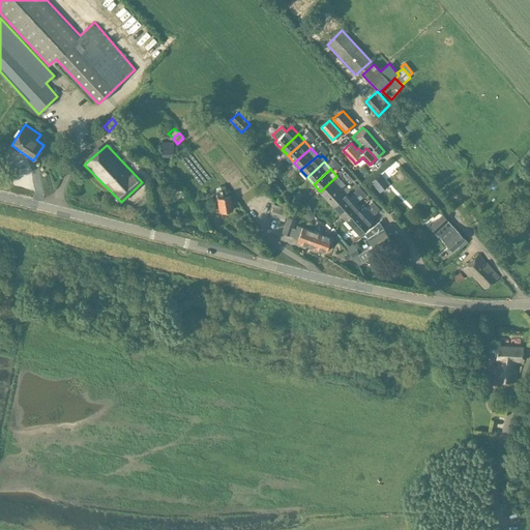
[(381,175),(372,182),(377,189),(387,182),(381,175)]
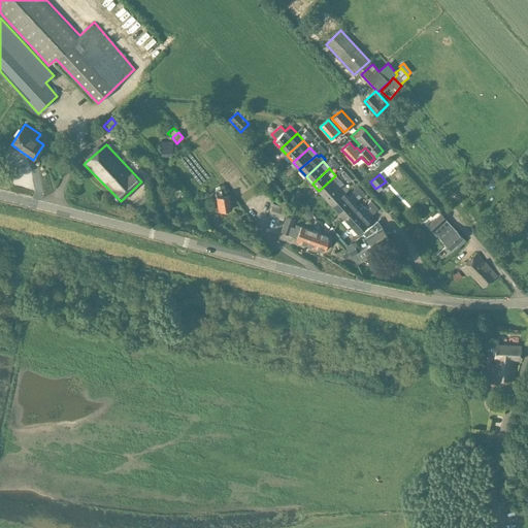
[(332,178),(319,191),(326,198),(342,184),(339,179),(335,175),(332,178)]
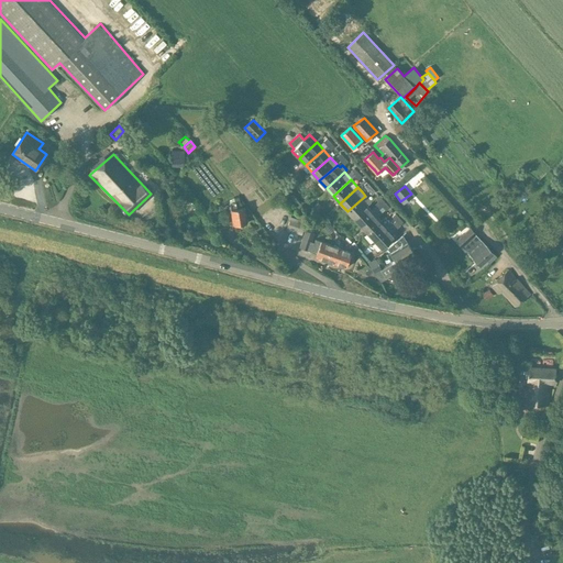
[(437,194),(431,198),(443,212),(448,208),(437,194)]
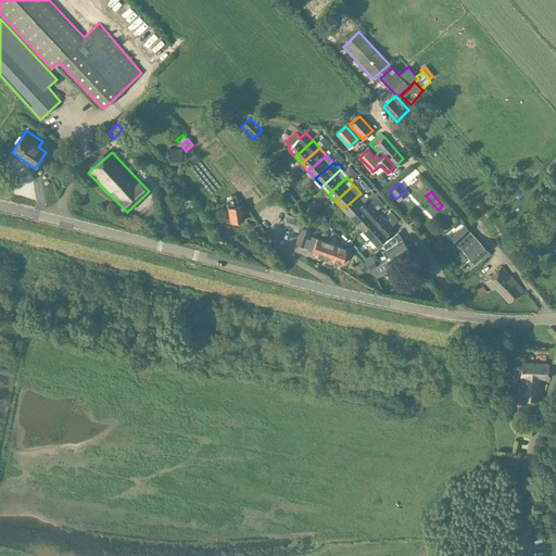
[(349,215),(363,203),(367,200),(361,193),(343,209),(349,215)]
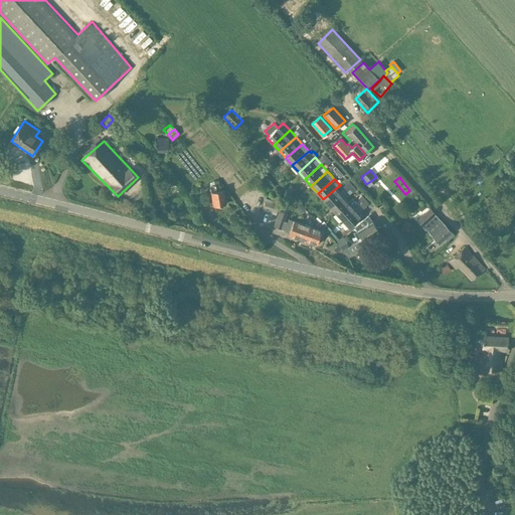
[(215,185),(210,185),(211,191),(211,193),(213,206),(226,204),(224,193),(224,189),(220,190),(218,180),(215,181),(215,185)]
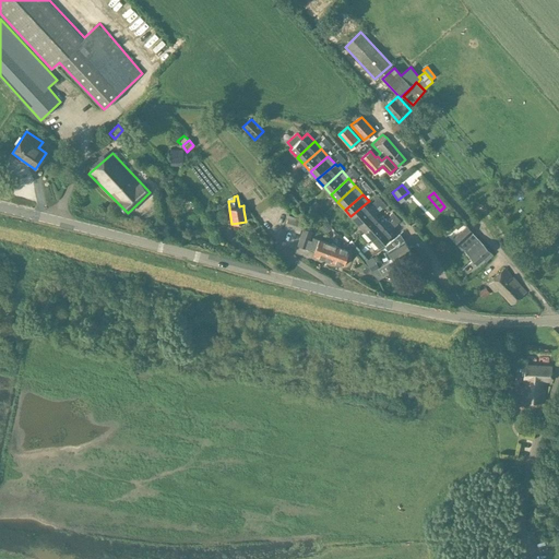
[(369,210),(365,204),(351,216),(358,224),(376,209),(373,205),(369,210)]
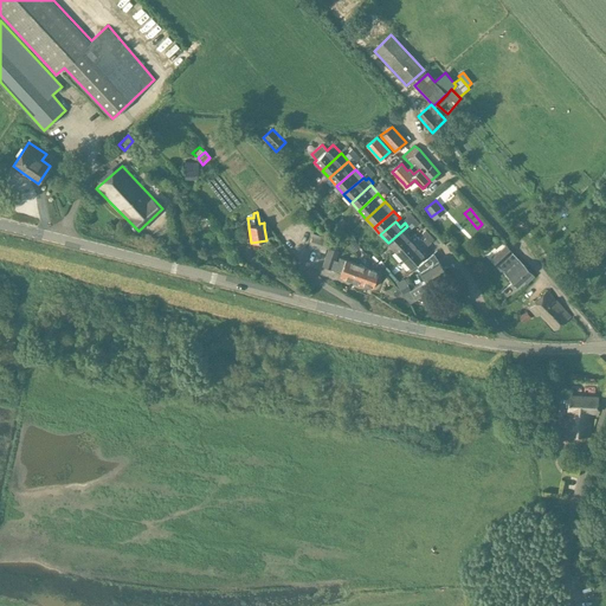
[(395,251),(411,238),(406,233),(411,230),(407,226),(388,243),(395,251)]
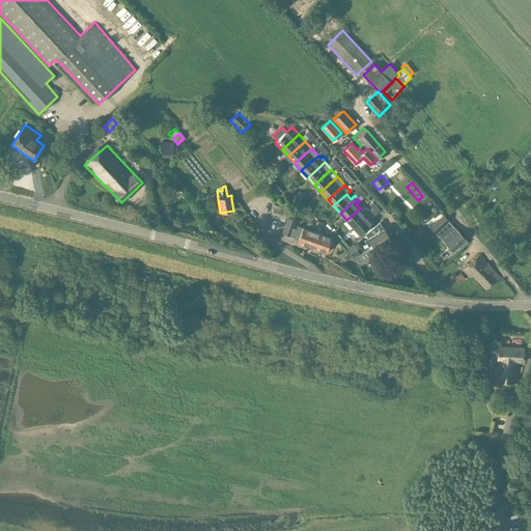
[(284,221),(288,210),(274,204),(270,216),(284,221)]
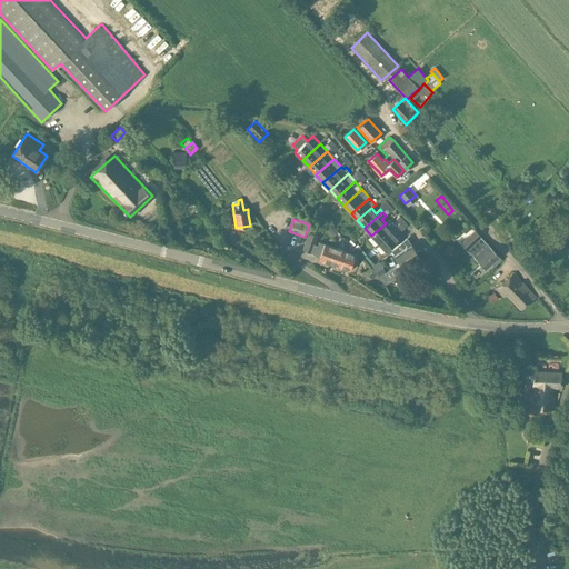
[(378,243),(397,227),(389,220),(386,223),(371,236),(378,243)]
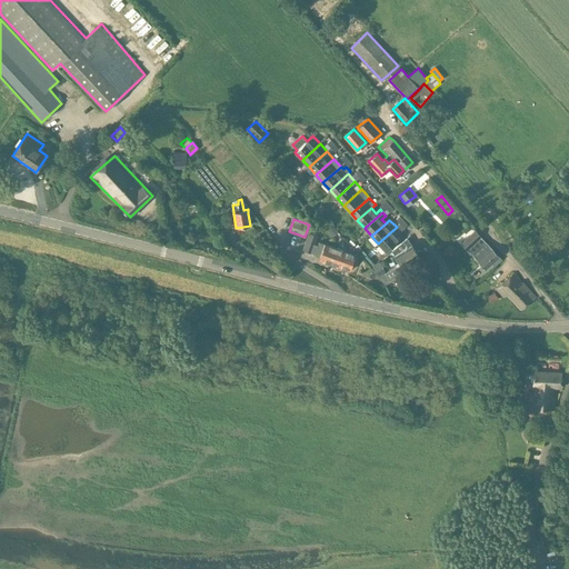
[(333,237),(338,231),(331,223),(326,229),(333,237)]
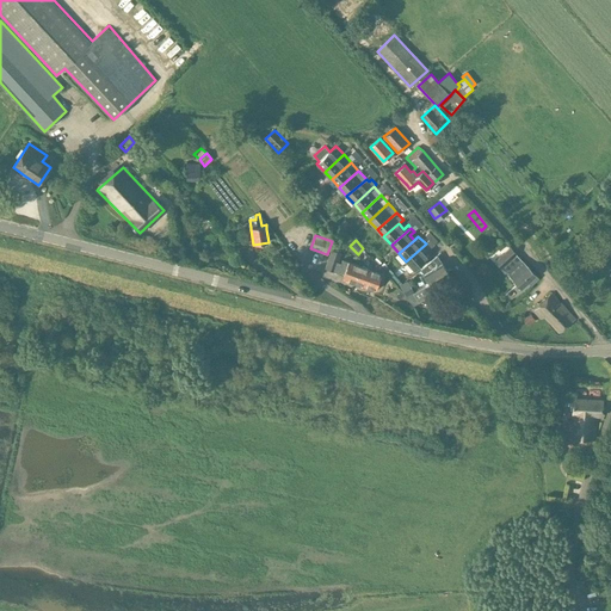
[(429,247),(426,244),(406,261),(414,270),(429,257),(424,252),(429,247)]
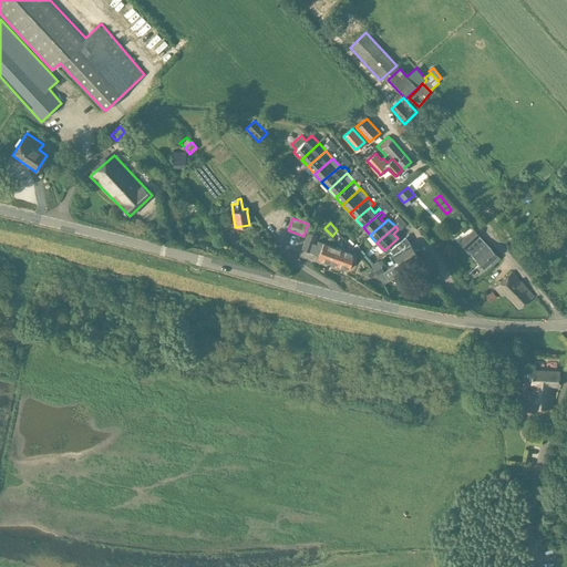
[(460,243),(466,248),(484,268),(492,260),(495,264),(501,259),(485,241),(480,236),(474,229),(460,243)]
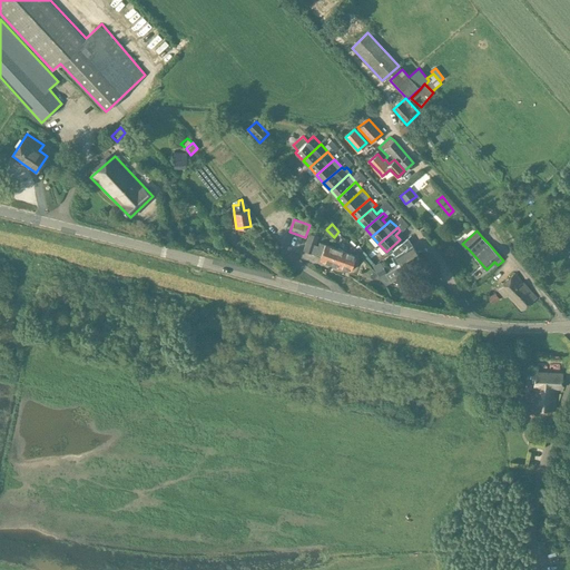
[(310,233),(306,242),(315,245),(318,236),(310,233)]
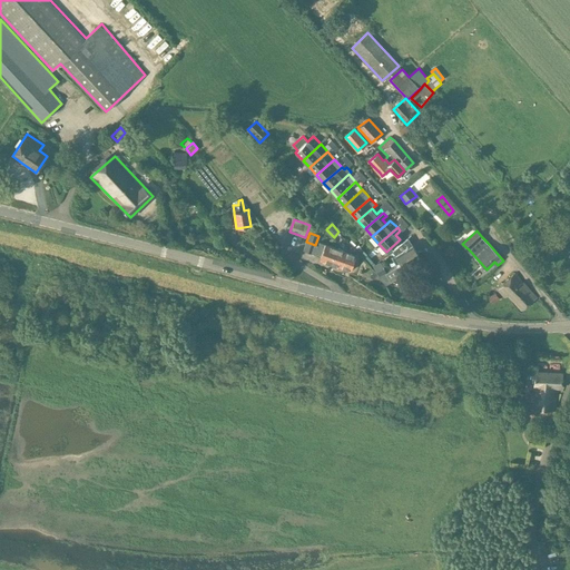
[(315,245),(306,242),(303,251),(312,254),(321,257),(320,261),(331,264),(336,248),(322,243),(321,246),(317,245),(321,236),(318,236),(315,245)]
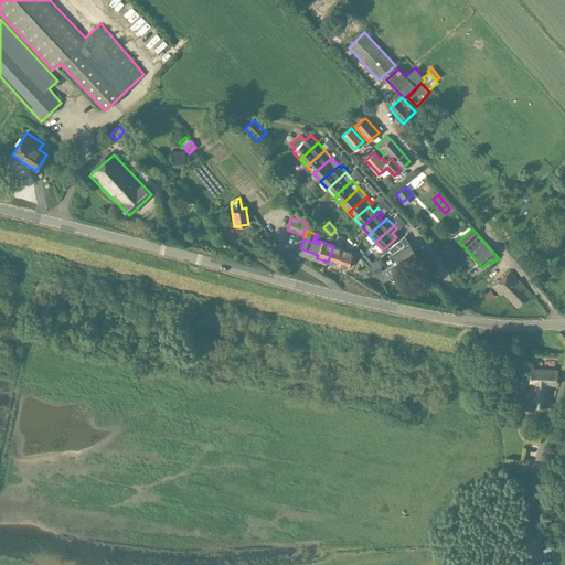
[(390,248),(397,262),(414,252),(404,236),(390,248)]
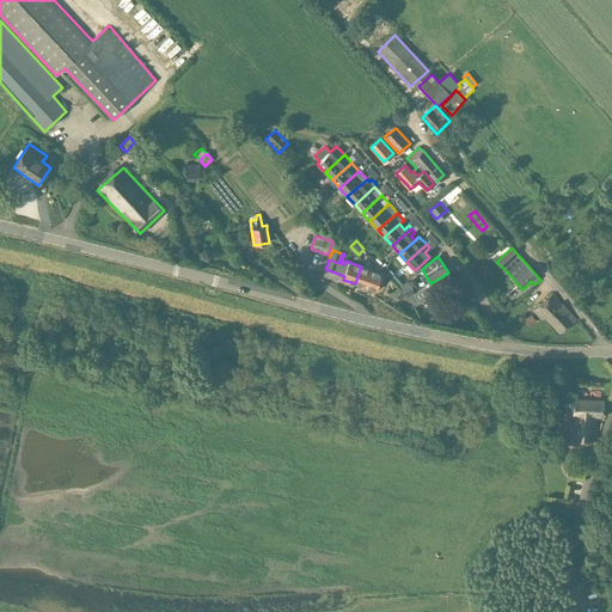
[(390,277),(393,274),(386,265),(383,269),(390,277)]
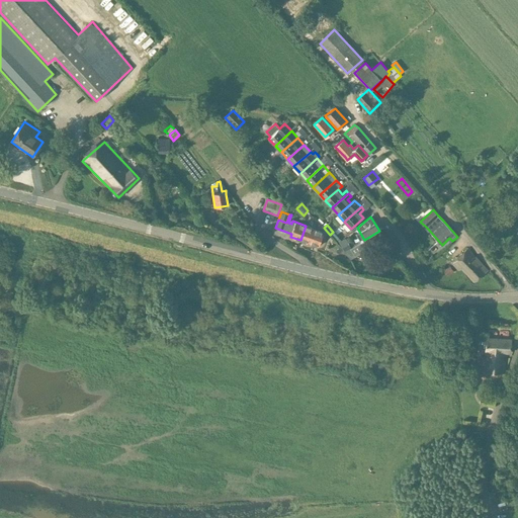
[(306,226),(300,240),(318,246),(323,232),(306,226)]
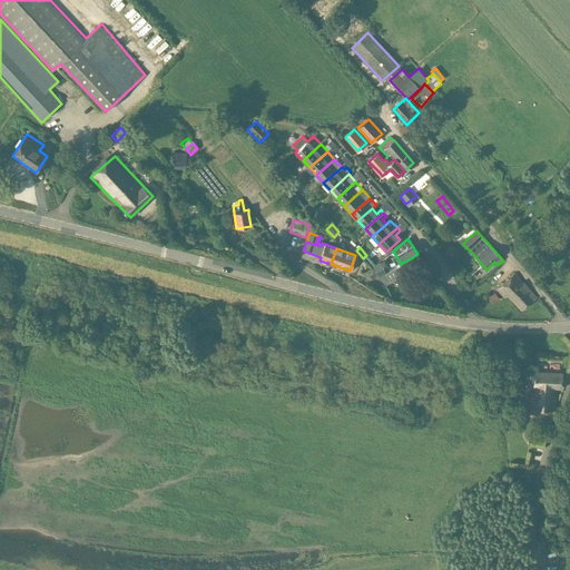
[(381,276),(380,277),(385,286),(391,283),(390,282),(402,274),(403,276),(423,263),(421,261),(418,254),(401,264),(396,266),(386,273),(381,276)]
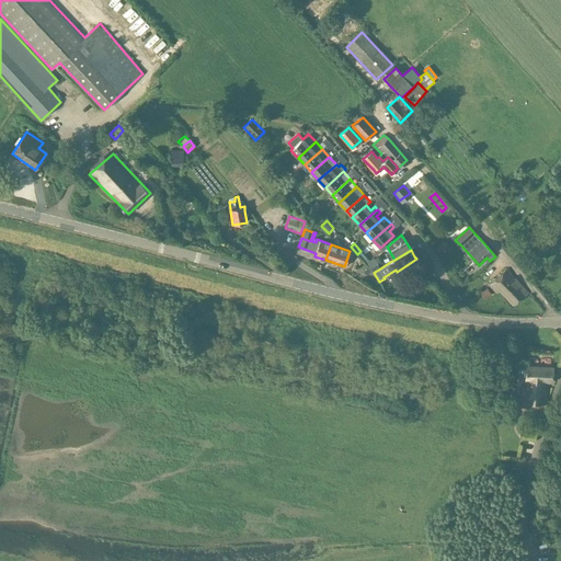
[(369,260),(361,251),(357,254),(366,263),(369,260)]
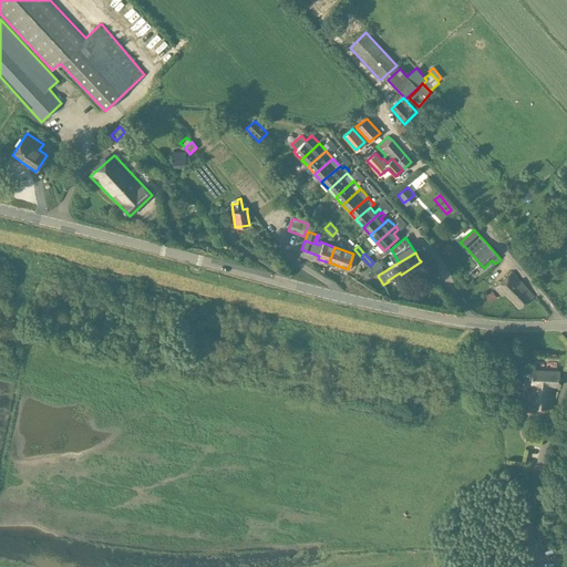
[(429,257),(421,263),(430,272),(436,267),(429,257)]
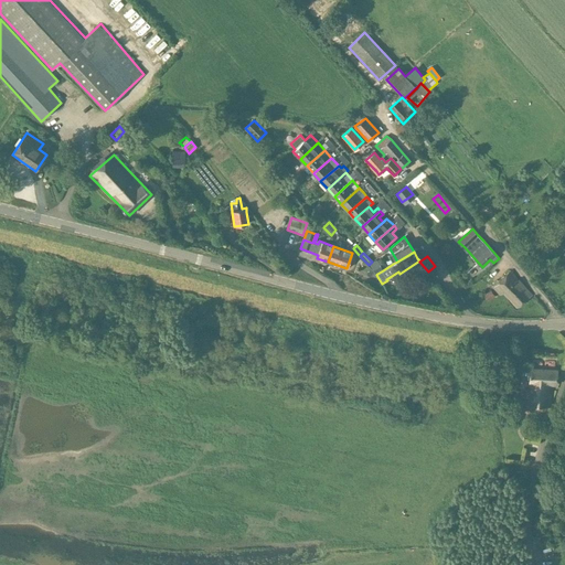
[(377,274),(383,270),(377,260),(371,265),(377,274)]
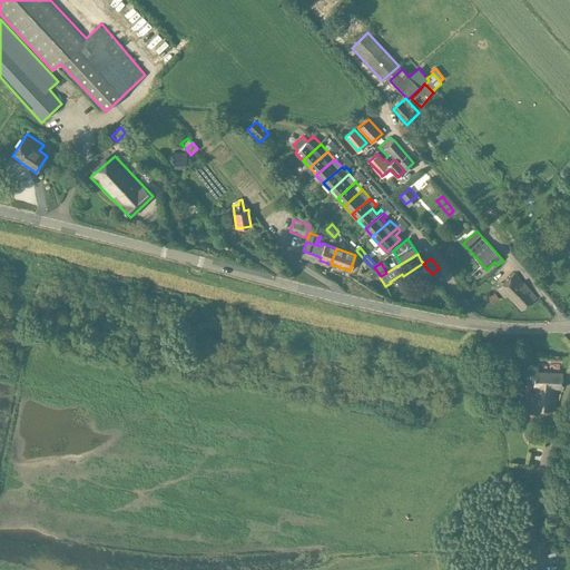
[(521,311),(537,298),(516,273),(497,288),(504,297),(508,295),(521,311)]
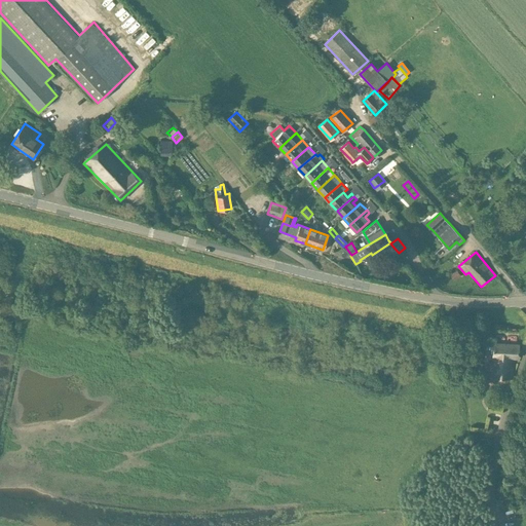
[(453,280),(460,276),(457,270),(450,275),(453,280)]
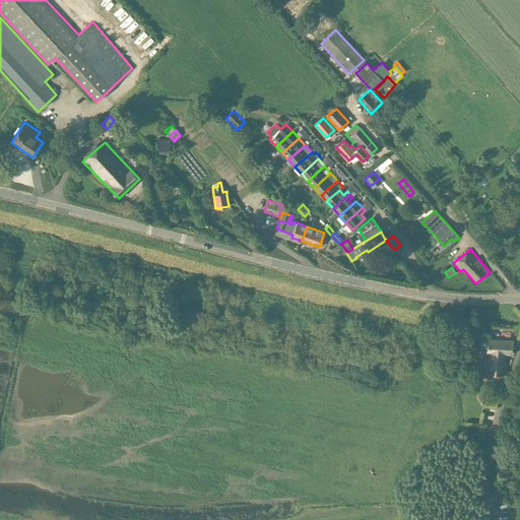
[(512,353),(513,340),(488,339),(488,351),(486,360),(485,360),(484,373),(506,374),(507,353),(512,353)]
